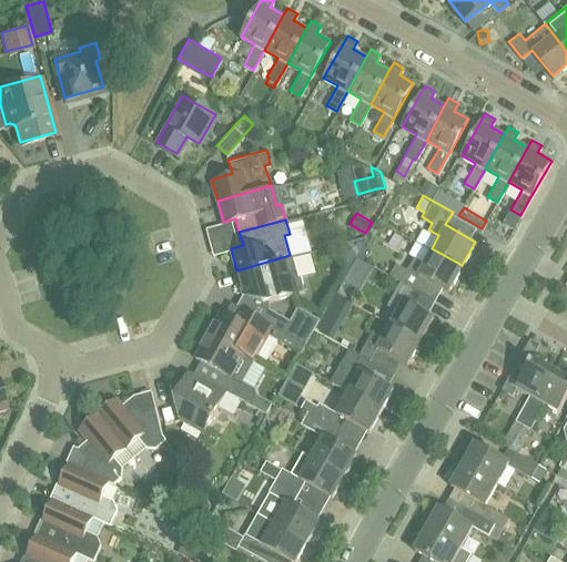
[(462,265),(432,248),(416,239),(408,252),(414,255),(406,267),(395,262),(390,273),(401,279),(411,285),(418,272),(448,288),(462,265)]
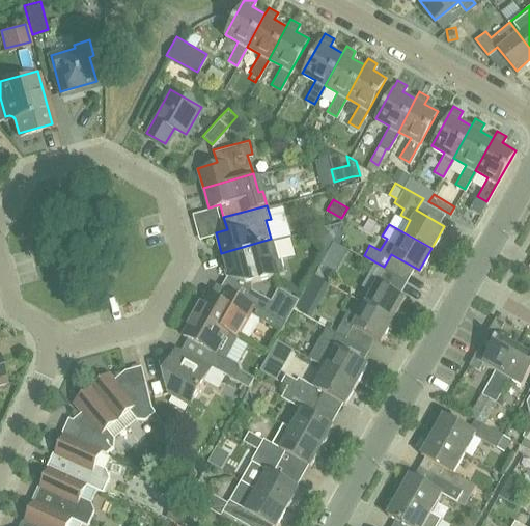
[(286,234),(271,239),(221,253),(226,273),(239,270),(241,277),(249,280),(284,271),(281,256),(291,253),(286,234)]
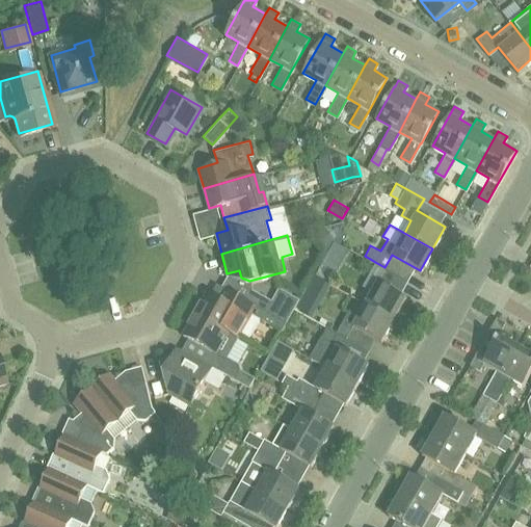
[(385,267),(375,262),(362,284),(372,290),(365,301),(394,317),(406,295),(378,280),(385,267)]
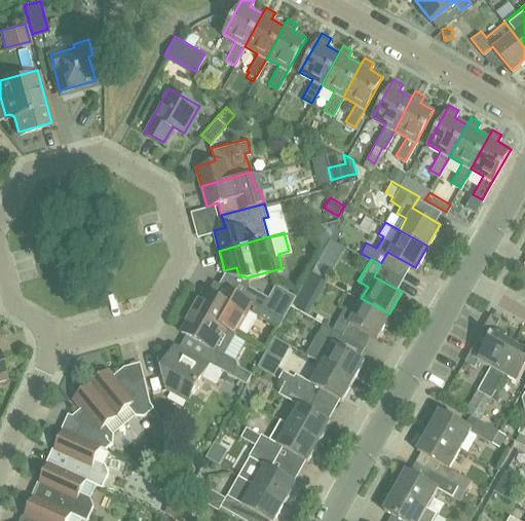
[(330,266),(320,260),(313,270),(324,276),(330,266)]
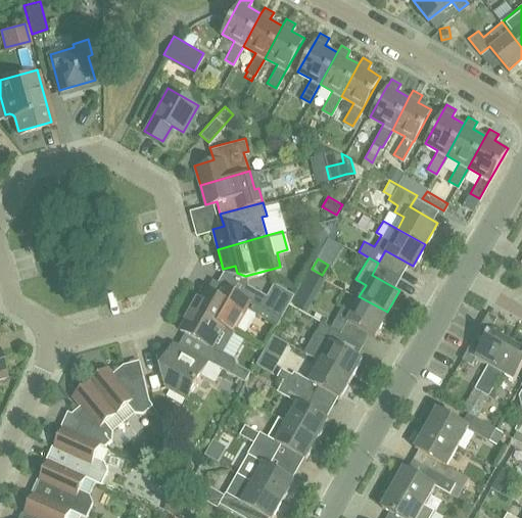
[(203,286),(191,307),(232,330),(245,307),(276,324),(281,316),(239,292),(215,278),(208,289),(203,286)]
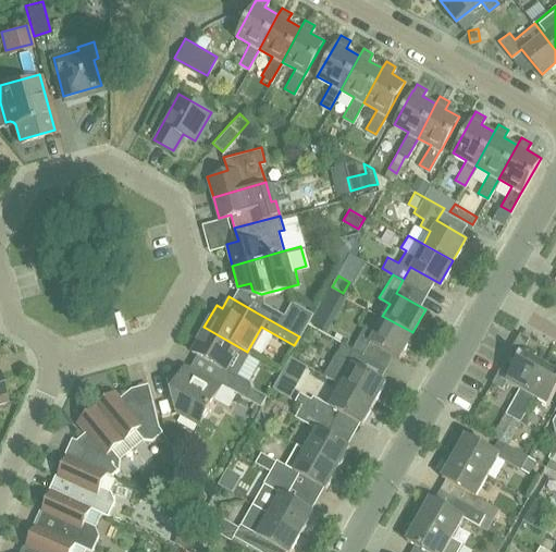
[(255,311),(299,336),(312,311),(291,299),(284,313),(261,299),(255,311)]
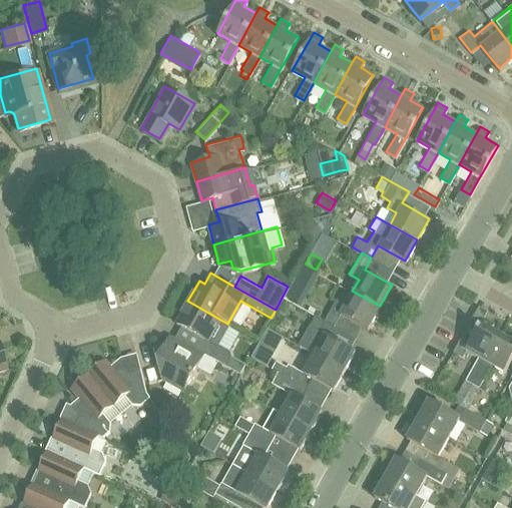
[(380,306),(352,291),(346,302),(337,297),(324,319),(334,324),(341,313),(368,328),(380,306)]
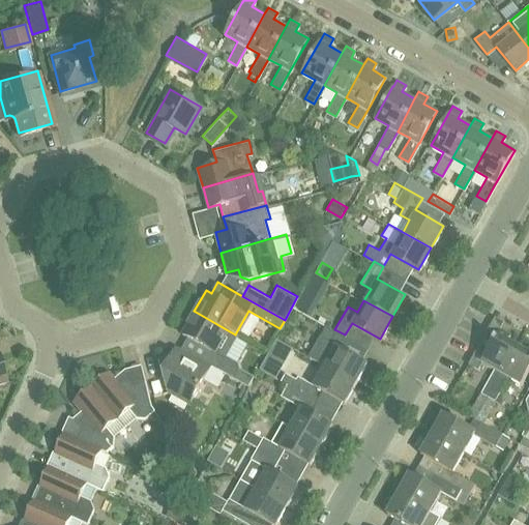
[(235,334),(194,311),(182,332),(208,347),(202,359),(211,363),(248,384),(253,376),(238,368),(236,361),(224,354),(235,334)]
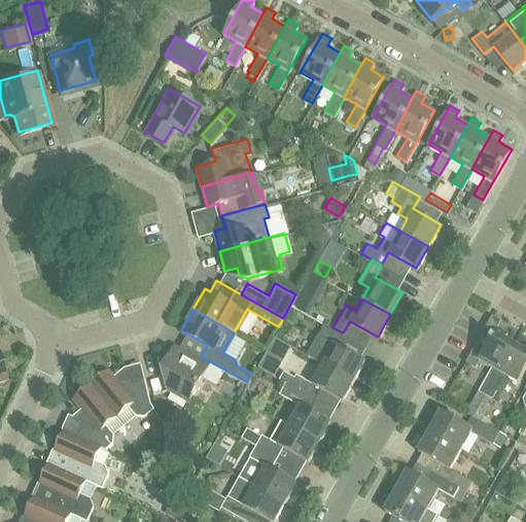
[(350,337),(343,333),(332,327),(323,322),(317,333),(318,334),(307,353),(322,361),(353,379),(364,359),(344,347),(350,337)]
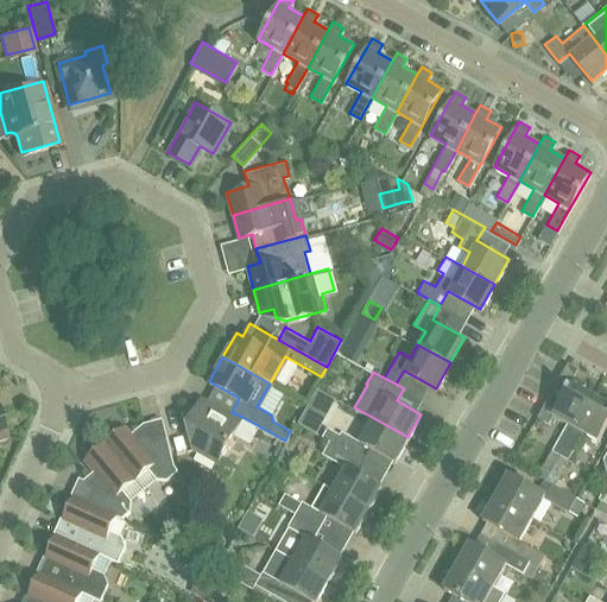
[(571,431),(592,394),(581,388),(586,382),(573,375),(566,387),(556,381),(537,414),(548,420),(552,413),(567,420),(563,426),(571,431)]
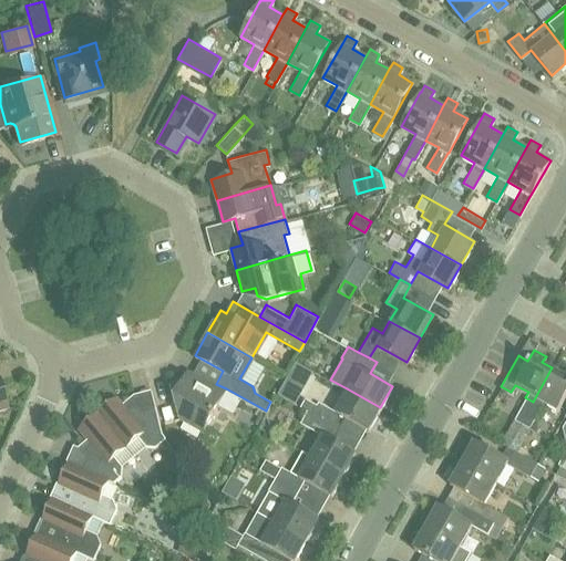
[(533,402),(525,397),(520,407),(535,416),(544,401),(557,408),(565,392),(565,367),(562,373),(552,367),(533,402)]
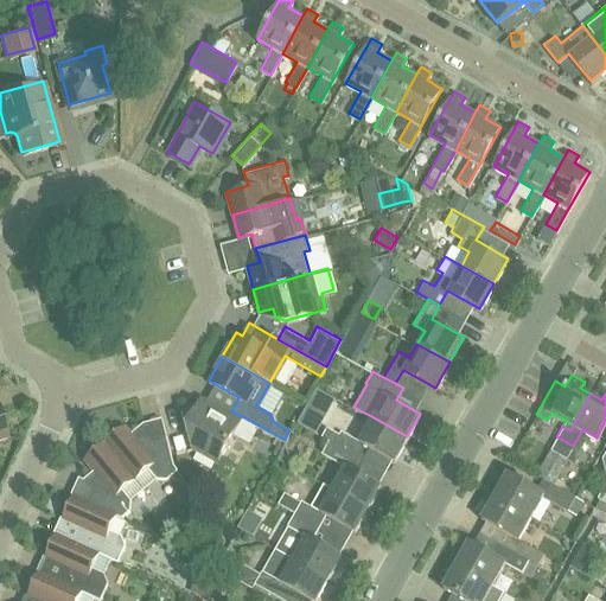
[(242,416),(231,411),(209,398),(202,410),(196,411),(193,406),(182,409),(191,446),(217,461),(242,416)]
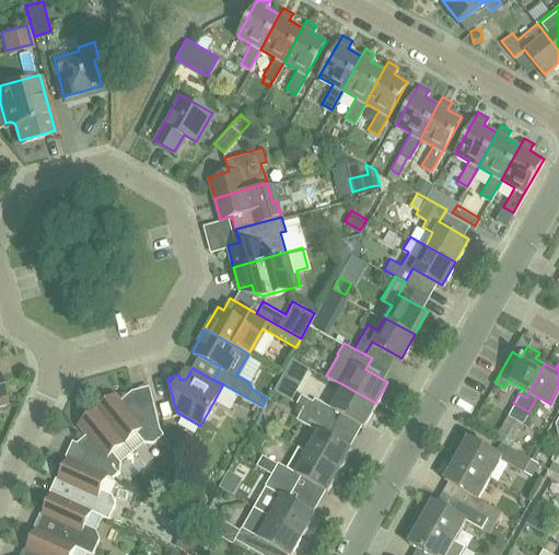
[(375,403),(342,384),(330,404),(314,395),(312,399),(301,392),(295,401),(303,404),(335,423),(341,411),(364,424),(375,403)]
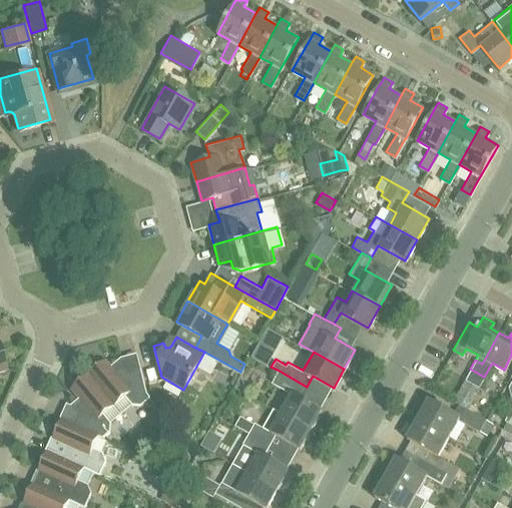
[(88,373),(113,403),(124,394),(131,403),(140,404),(149,396),(146,392),(140,368),(128,371),(123,365),(115,371),(105,358),(88,373)]
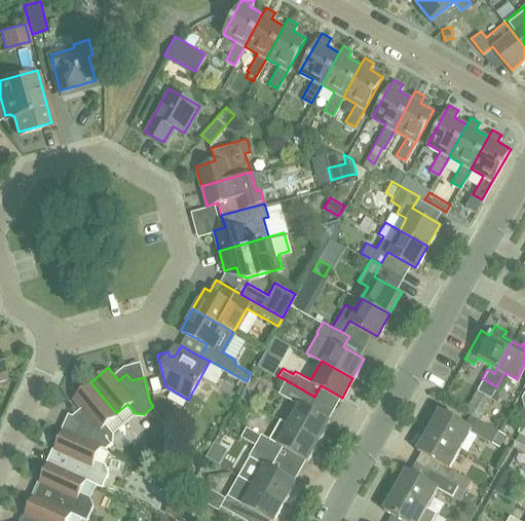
[(496,386),(482,378),(464,409),(471,413),(472,413),(484,392),(491,396),(496,386)]
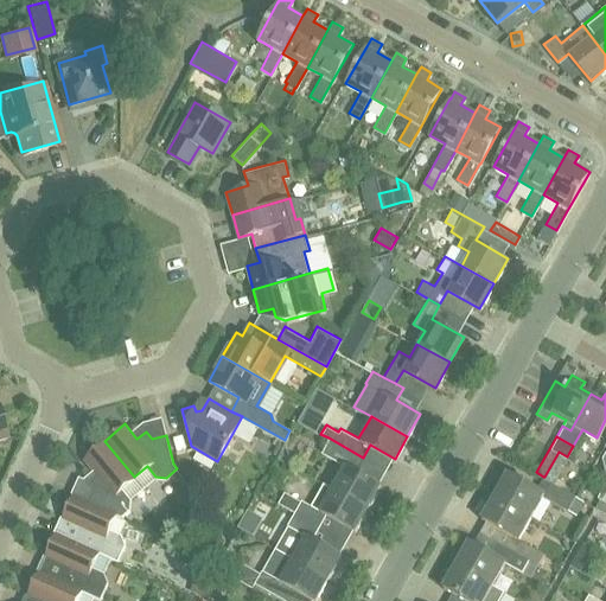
[(363,458),(329,438),(321,451),(344,464),(331,486),(368,506),(381,484),(356,470),(363,458)]
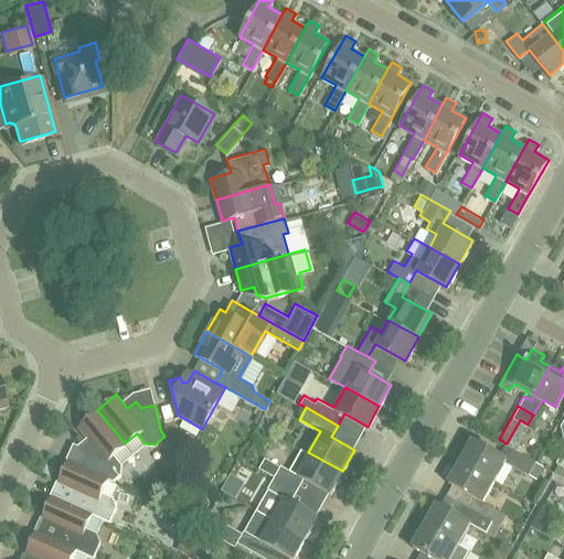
[(125,443),(97,410),(77,426),(89,440),(82,447),(87,453),(82,464),(107,477),(112,480),(120,473),(121,463),(114,453),(125,443)]
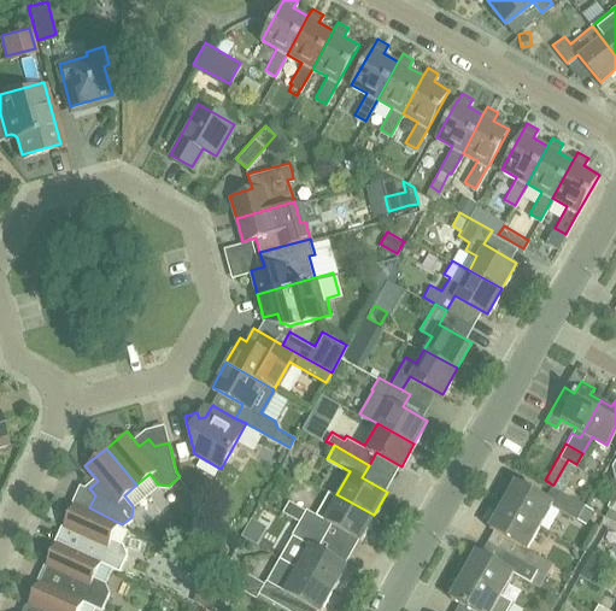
[(568,459),(553,485),(562,489),(576,464),(568,459)]
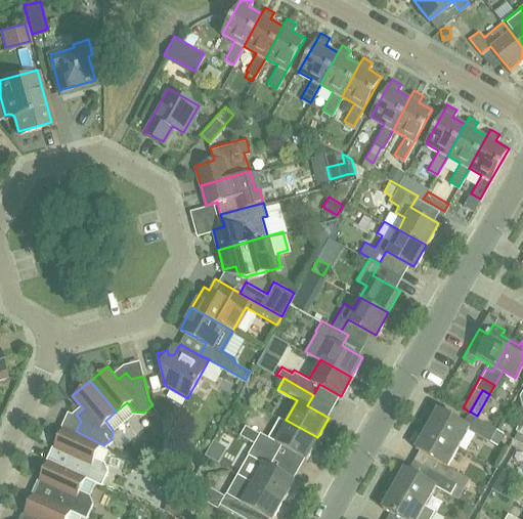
[(504,431),(477,416),(470,412),(469,412),(463,421),(438,406),(427,427),(458,444),(468,427),(497,443),(504,431)]
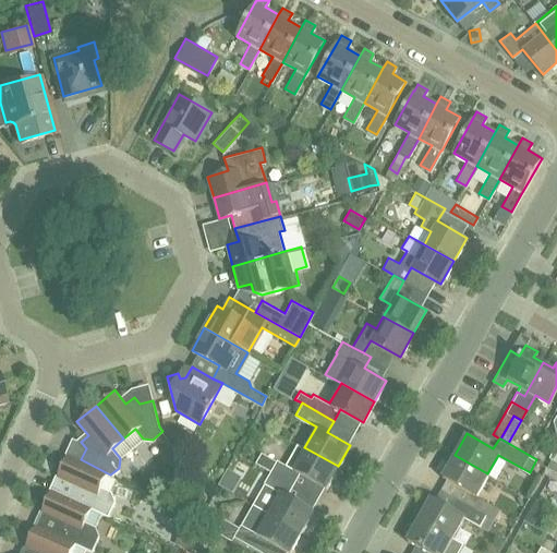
[(338,466),(304,447),(297,443),(286,463),(277,458),(274,463),(259,454),(255,461),(270,470),(298,485),(304,473),(326,487),(338,466)]
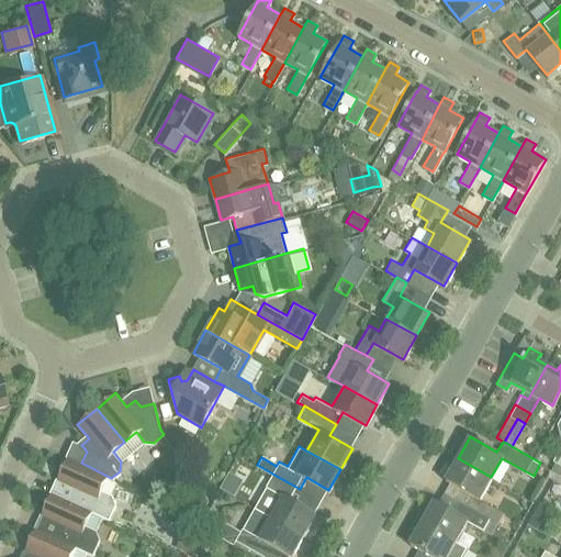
[(107,476),(81,463),(67,456),(57,479),(74,487),(68,499),(91,511),(109,519),(115,503),(112,494),(101,489),(107,476)]
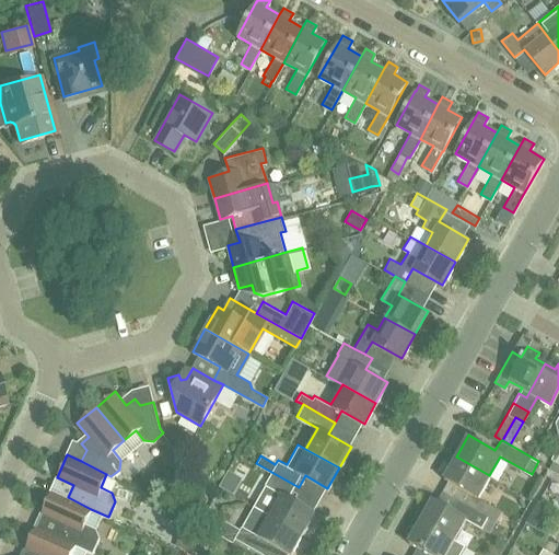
[(489,475),(456,457),(444,477),(470,493),(465,503),(487,516),(496,520),(501,509),(478,496),(489,475)]
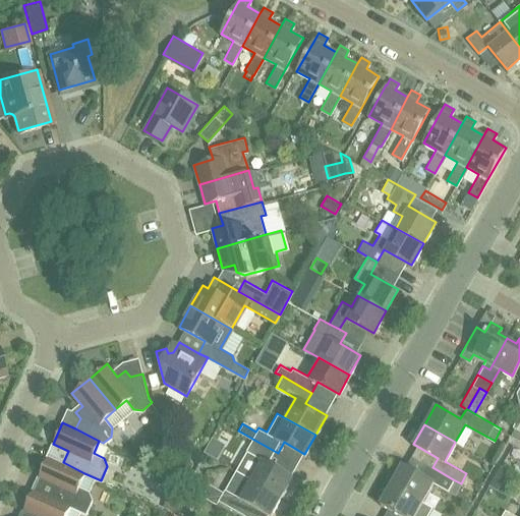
[(252,439),(246,450),(262,458),(250,477),(282,495),(292,475),(272,463),(278,453),(252,439)]
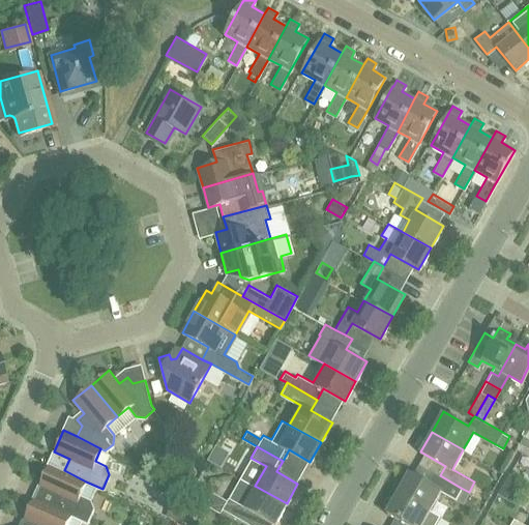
[(190,478),(197,470),(184,461),(178,470),(190,478)]
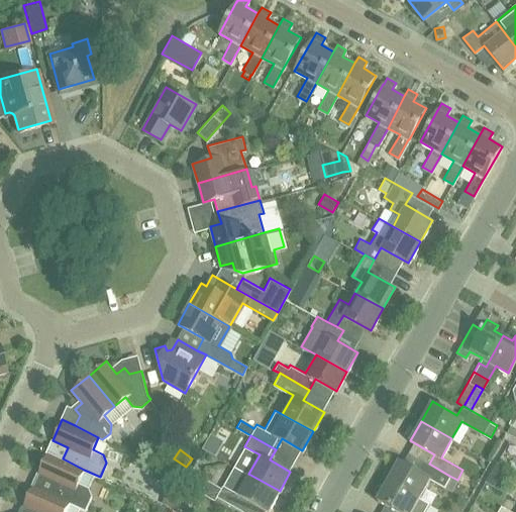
[(84,470),(63,458),(47,451),(37,473),(54,480),(48,491),(69,502),(85,509),(91,495),(88,487),(78,482),(84,470)]
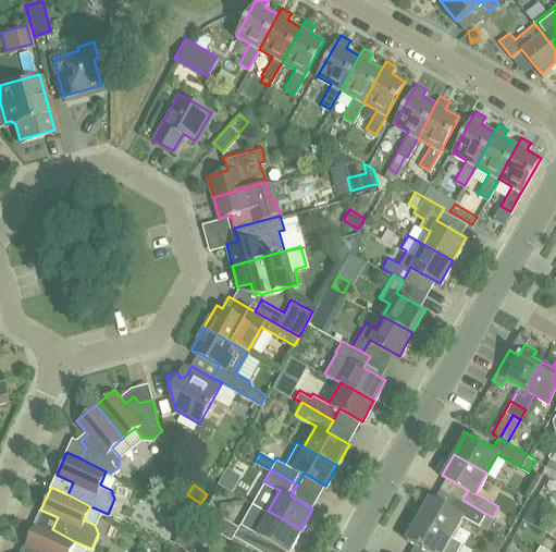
[(484,513),(462,500),(455,495),(448,506),(430,495),(418,516),(452,536),(452,535),(464,515),(479,524),(484,513)]
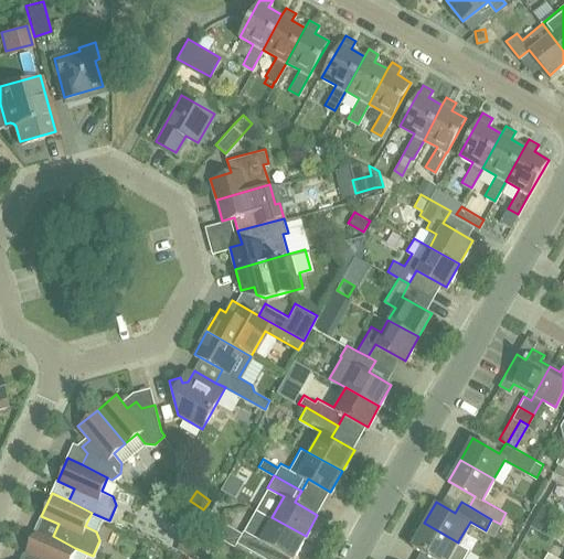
[(306,536),(272,517),(256,508),(244,529),(243,528),(236,540),(265,556),(270,545),(294,557),(306,536)]
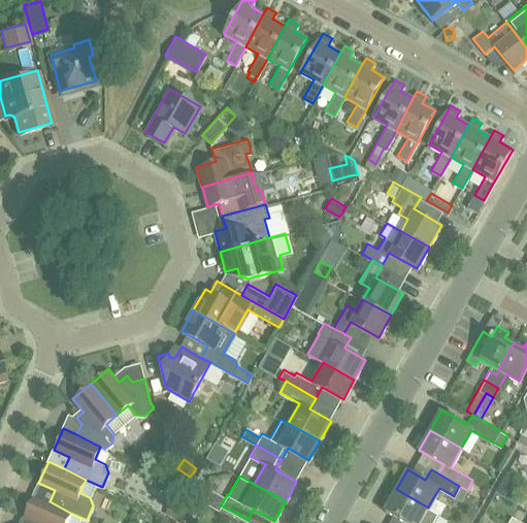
[(428,508),(396,489),(385,510),(400,518),(397,522),(432,522),(438,513),(428,507),(428,508)]
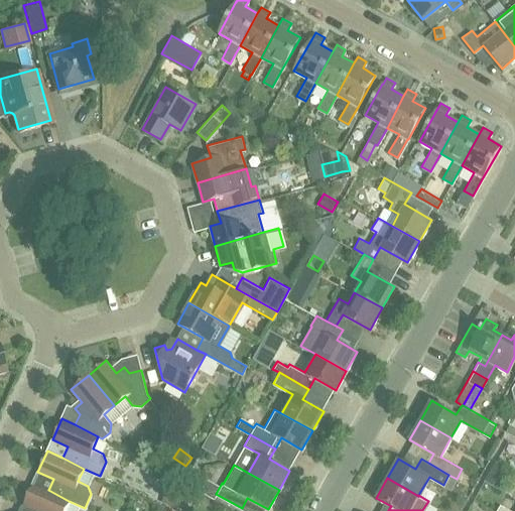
[(63,510),(69,501),(48,490),(32,483),(23,504),(37,510),(63,510)]
